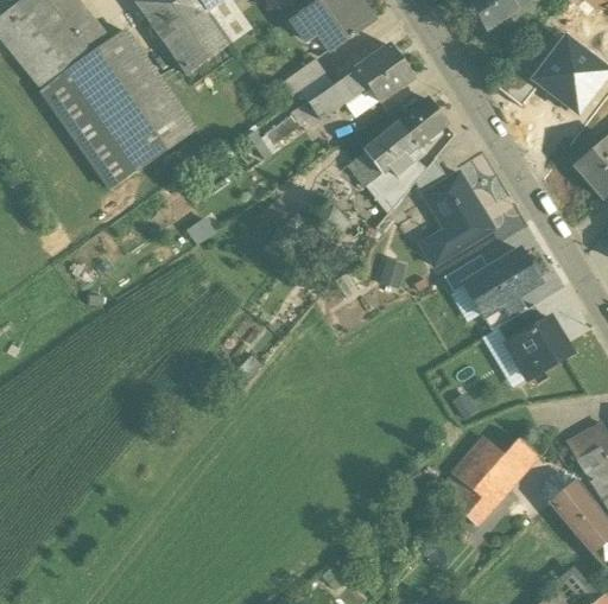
[(19,0),(0,16),(0,38),(43,91),(69,71),(74,68),(19,0)]
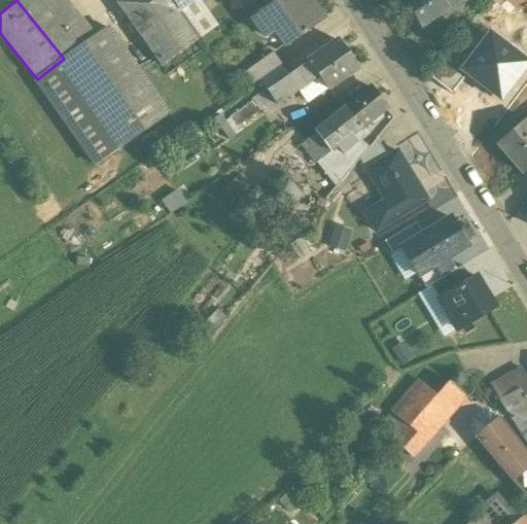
[(16,0),(64,59),(93,35),(64,0),(16,0)]
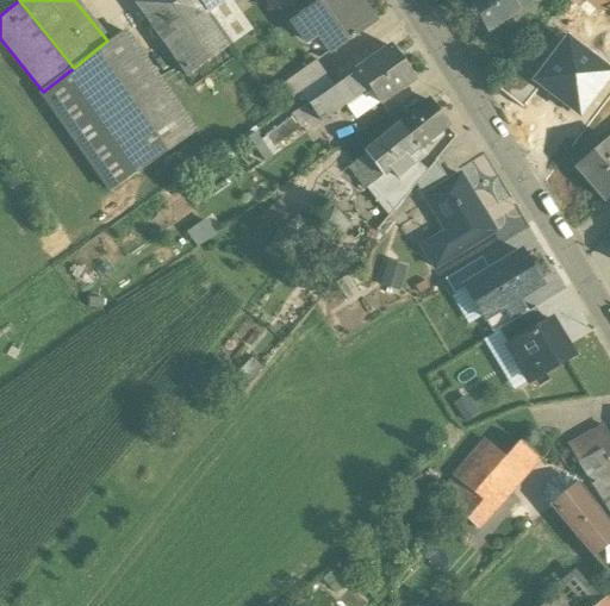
[(209,10),(200,0),(141,0),(136,4),(188,75),(232,43),(209,10)]
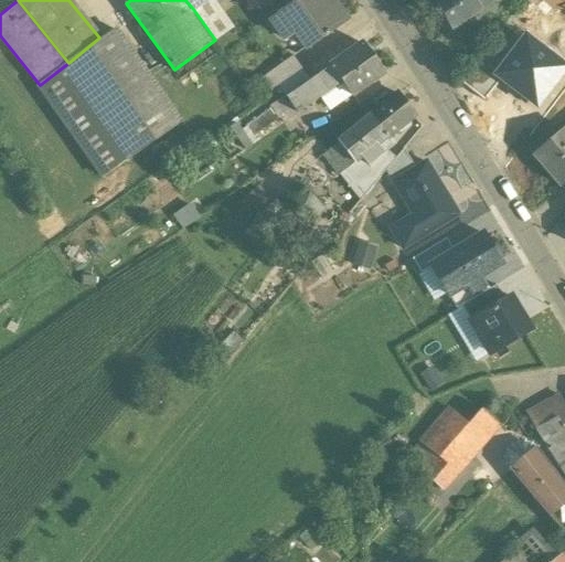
[(185,0),(193,9),(204,0),(185,0)]
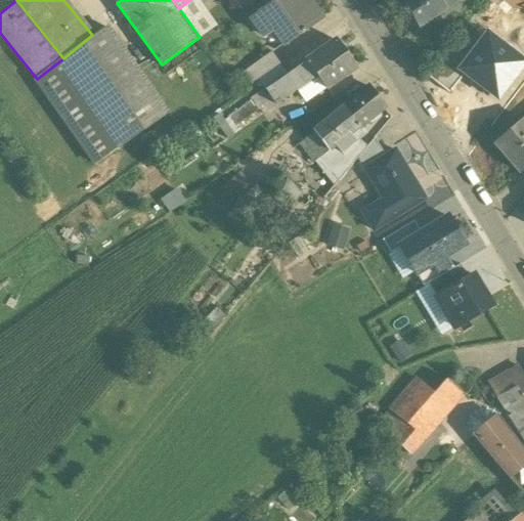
[(218,24),(200,0),(189,0),(179,8),(200,37),(218,24)]
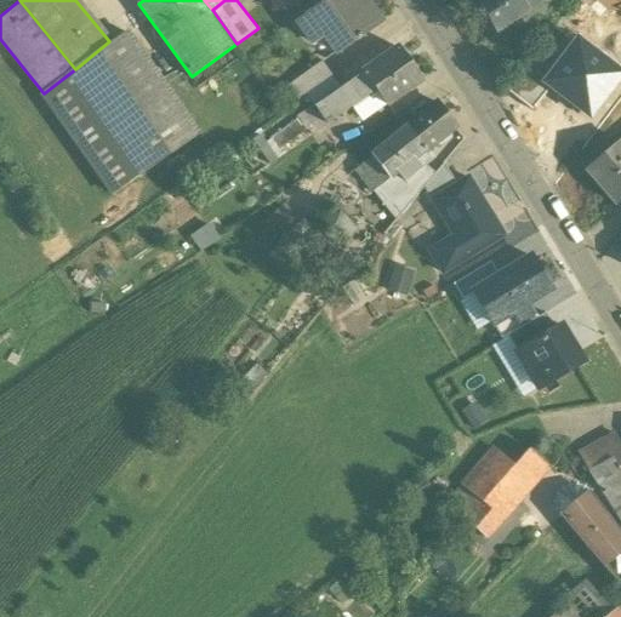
[(326,0),(297,21),(312,41),(323,33),(336,52),(357,38),(358,39),(362,36),(360,34),(380,21),(365,0),(326,0)]
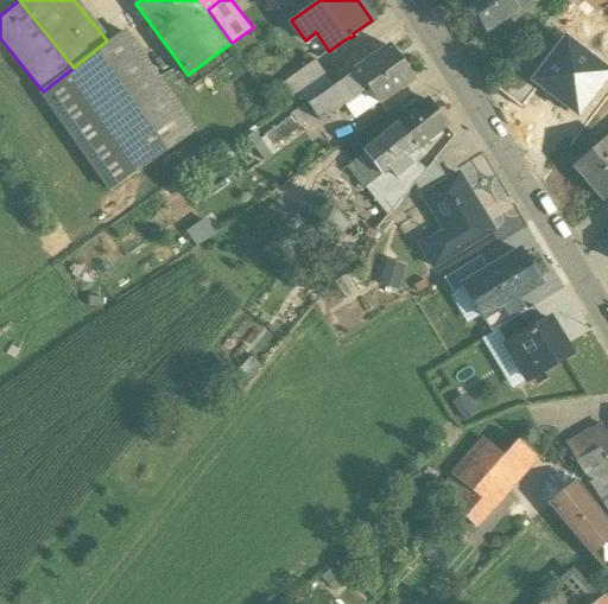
[(466,0),(464,1),(485,31),(517,11),(508,0),(466,0)]
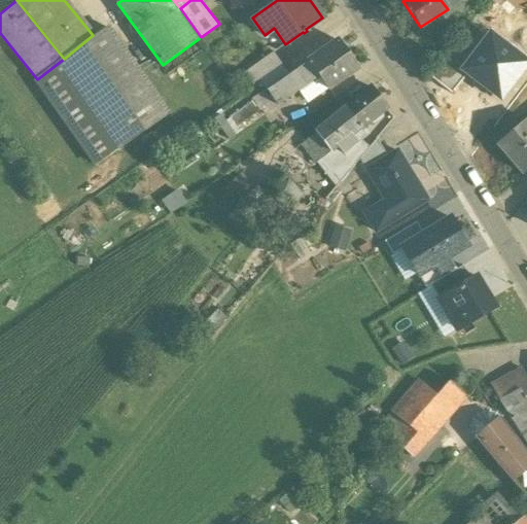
[(441,0),(448,9),(461,0),(441,0)]
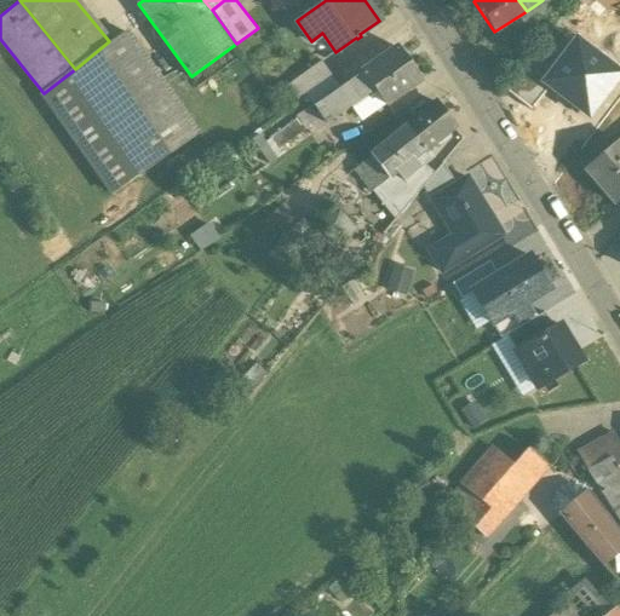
[(130,32),(70,73),(139,173),(199,131),(130,32)]
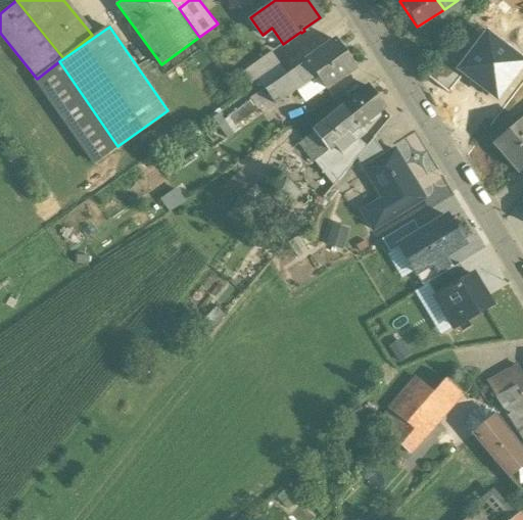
[(522,61),(486,34),(467,59),(460,68),(464,72),(495,96),(522,61)]
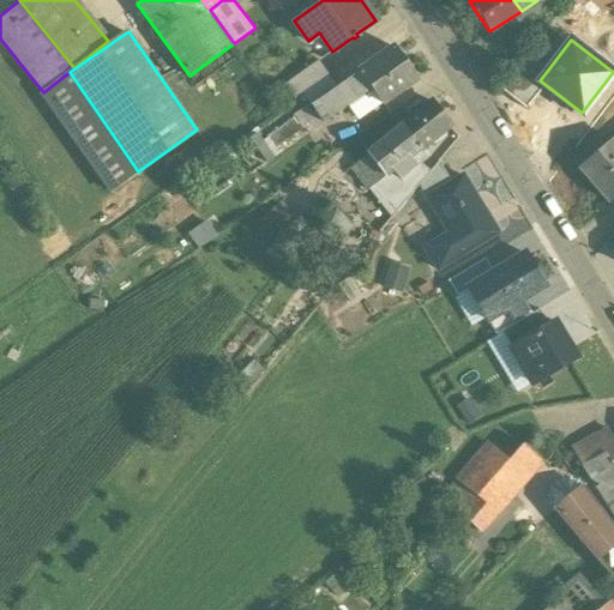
[(416,78),(393,44),(357,68),(359,70),(371,88),(381,102),(416,78)]
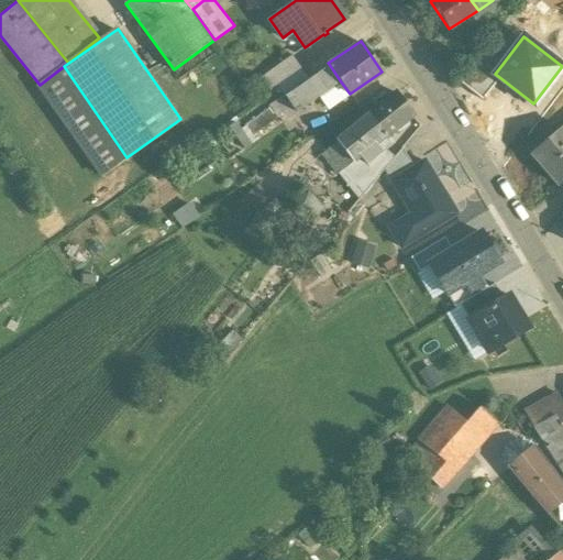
[(483,48),(459,80),(483,99),(499,77),(495,74),(503,64),(483,48)]
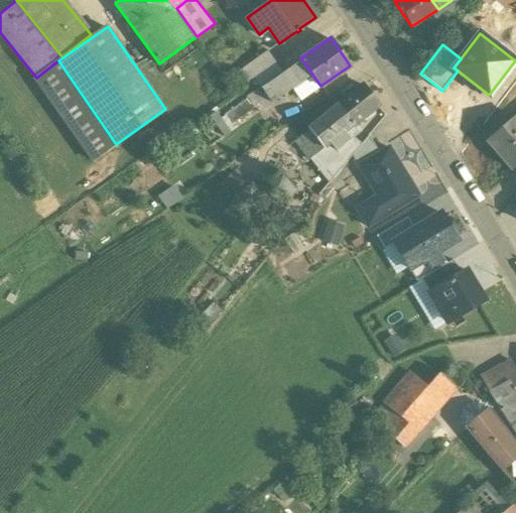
[(267,49),(239,69),(248,82),(254,78),(275,62),(267,49)]
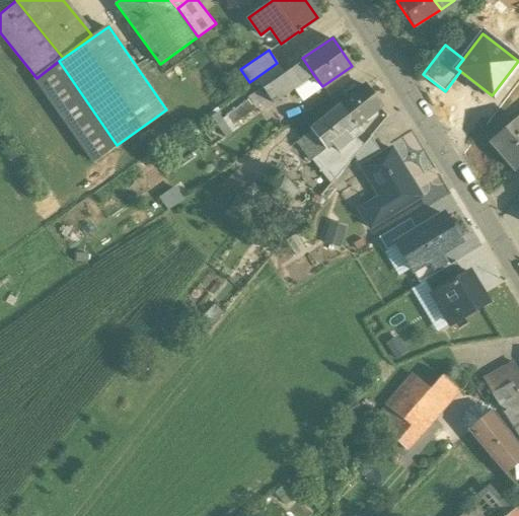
[(284,72),(263,87),(273,102),(313,74),(303,59),(284,72)]
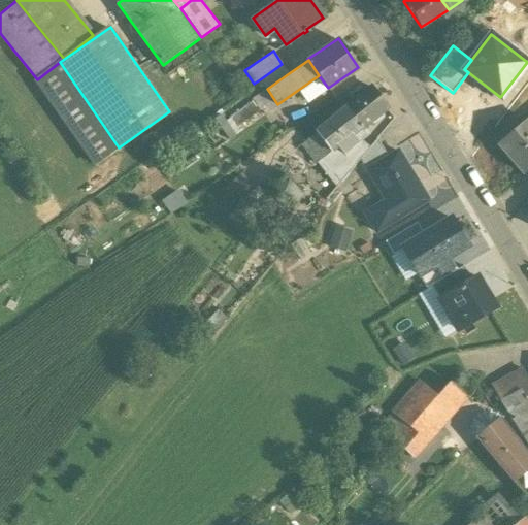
[(60,62),(37,79),(96,163),(119,148),(60,62)]
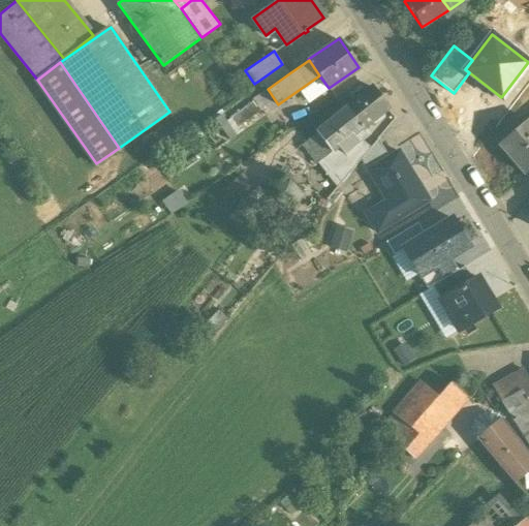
[(282,64),(260,80),(268,89),(289,73),(282,64)]
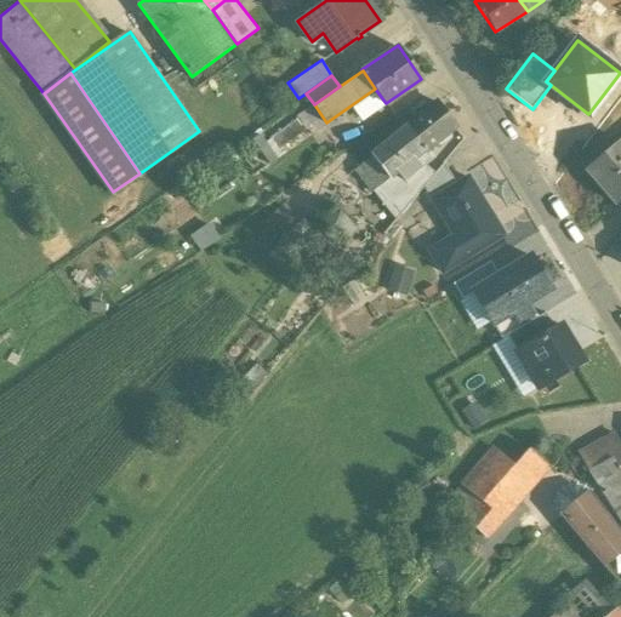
[(437,101),(406,125),(423,149),(455,125),(437,101)]
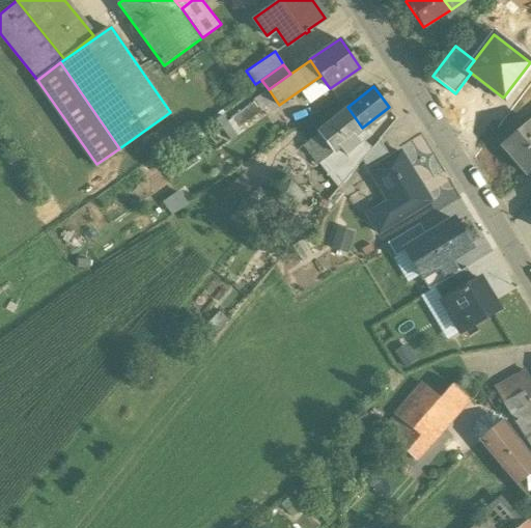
[(264,90),(253,99),(254,100),(261,110),(262,109),(266,113),(276,106),(264,90)]
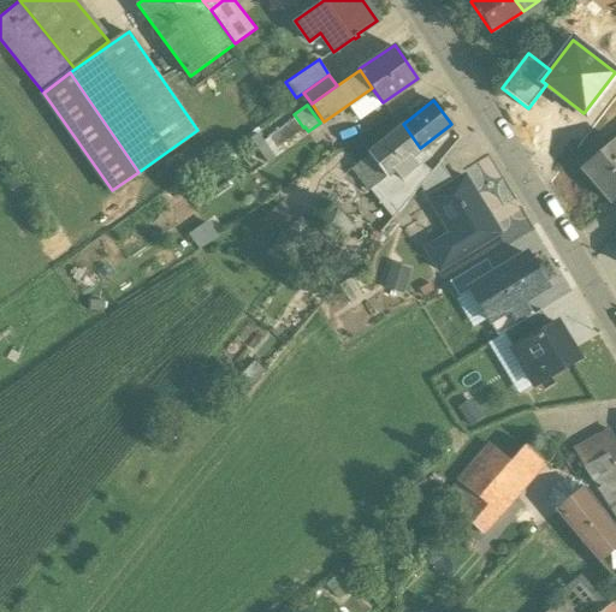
[(295,116),(267,136),(274,147),(303,128),(295,116)]
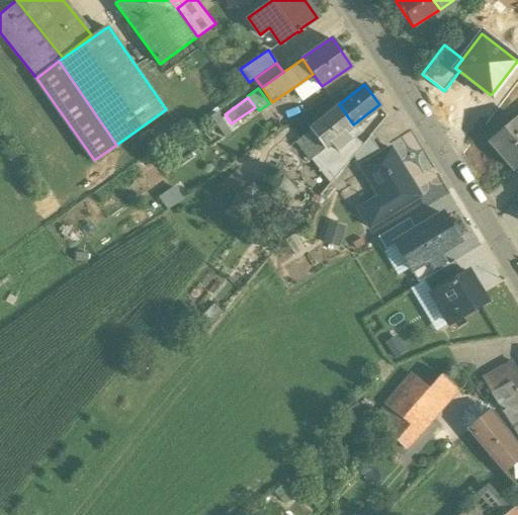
[(339,104),(310,129),(324,147),(324,148),(345,132),(353,124),(339,104)]
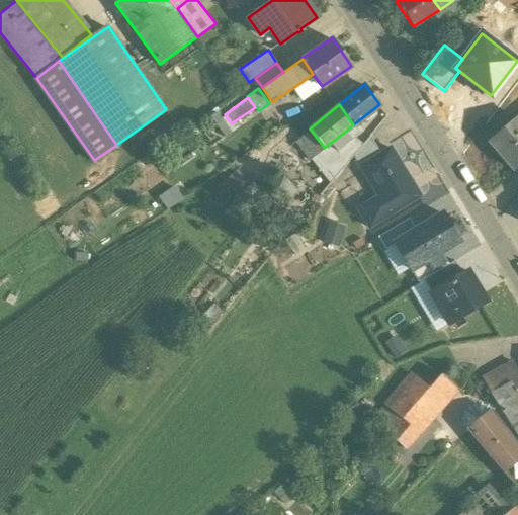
[(517,114),(489,140),(514,169),(517,165),(517,114)]
